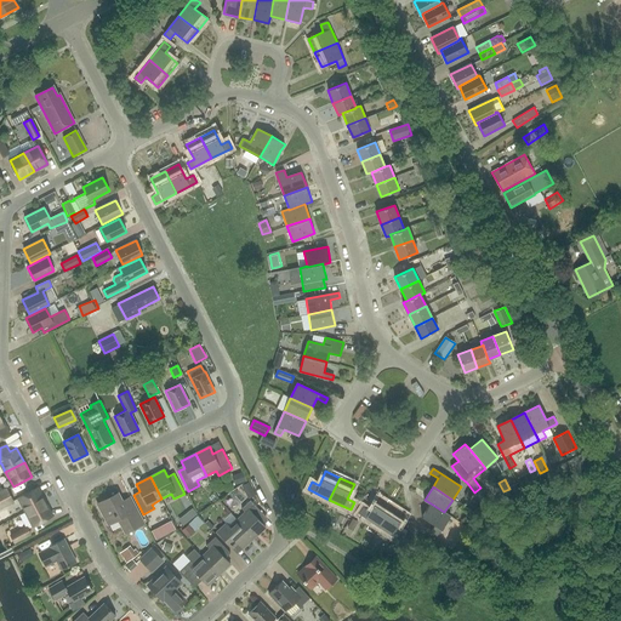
[(27,512),(45,502),(38,488),(18,497),(27,512)]
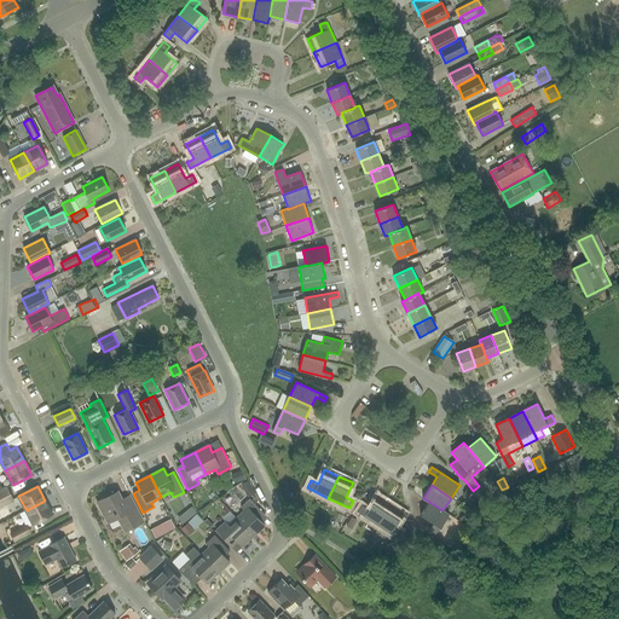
[(125,532),(144,522),(129,496),(122,501),(117,492),(97,503),(108,524),(117,519),(125,532)]
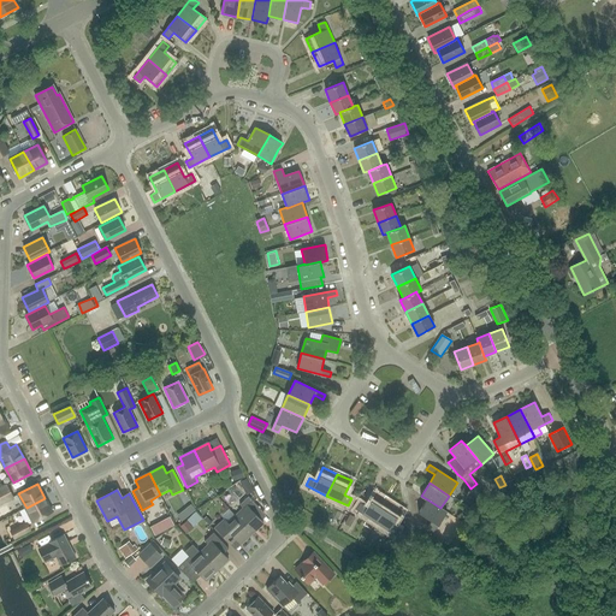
[(0,496),(0,505),(13,499),(10,491),(0,496)]
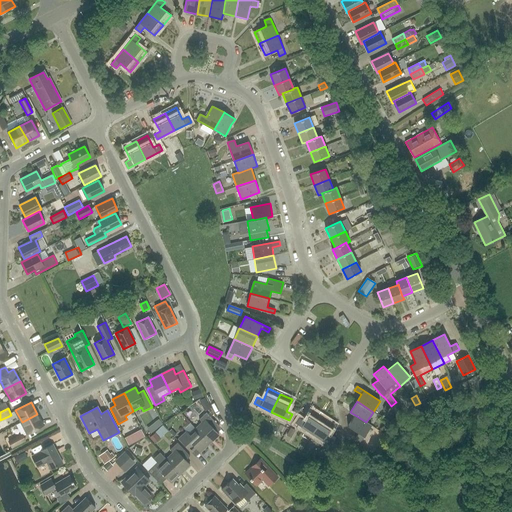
[(299,418),(296,423),(312,434),(323,417),(312,410),(305,421),(299,418)]
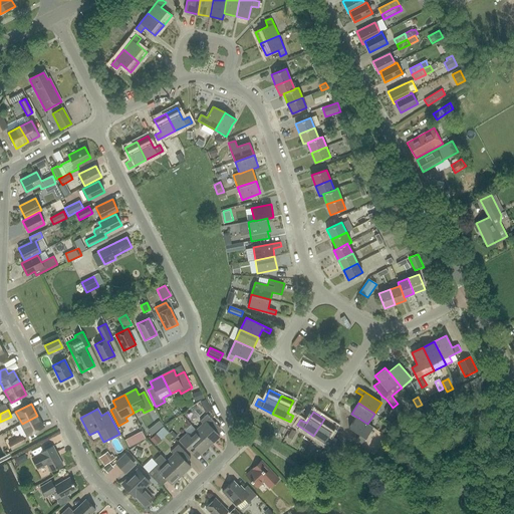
[(196,431),(211,445),(220,436),(216,432),(221,428),(207,414),(200,421),(203,424),(196,431)]
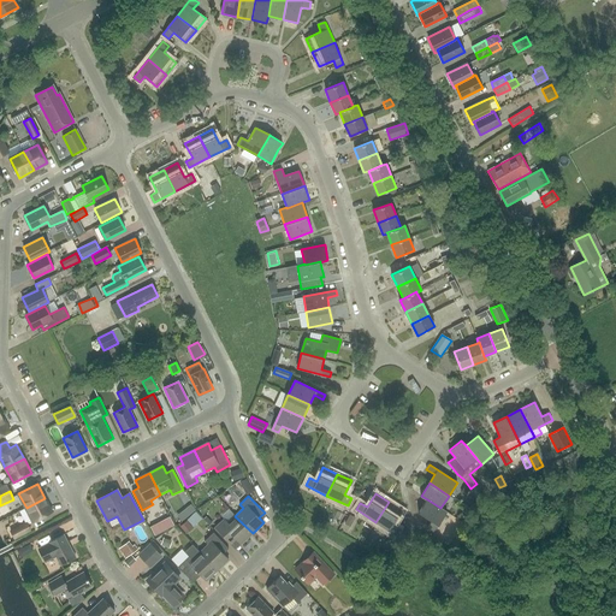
[(34,522),(52,513),(45,498),(27,508),(34,522)]
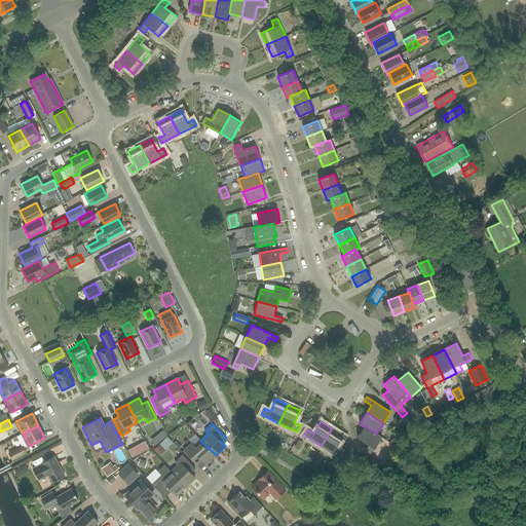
[(381,437),(376,434),(365,426),(358,438),(369,445),(365,450),(371,454),(381,437)]
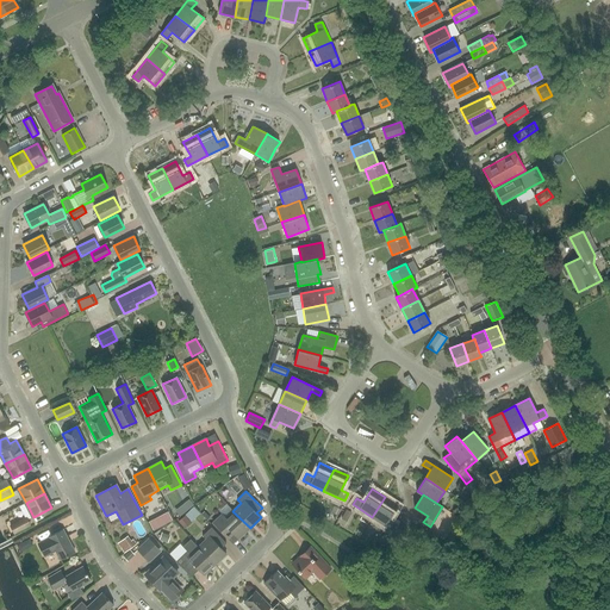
[(385,497),(372,517),(391,529),(390,531),(396,536),(402,527),(388,518),(398,505),(385,497)]
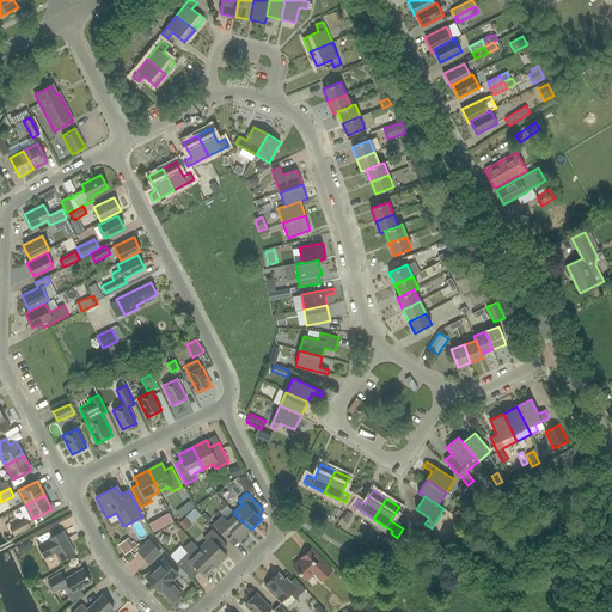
[(350,507),(343,519),(350,524),(357,512),(350,507)]
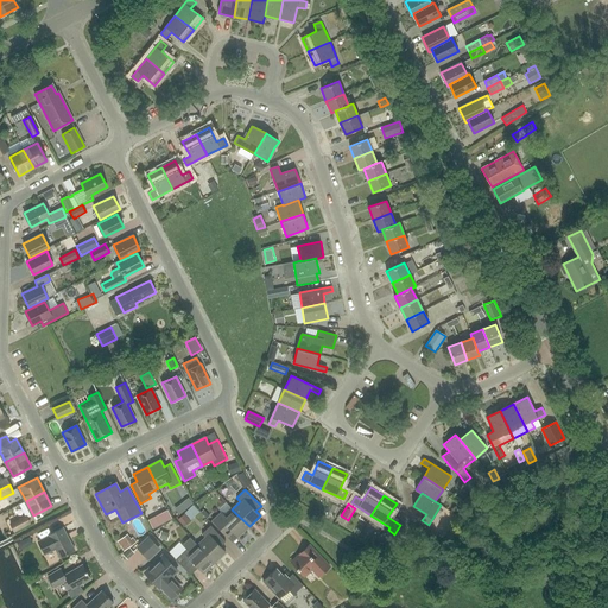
[(170,508),(150,518),(154,527),(175,518),(170,508)]
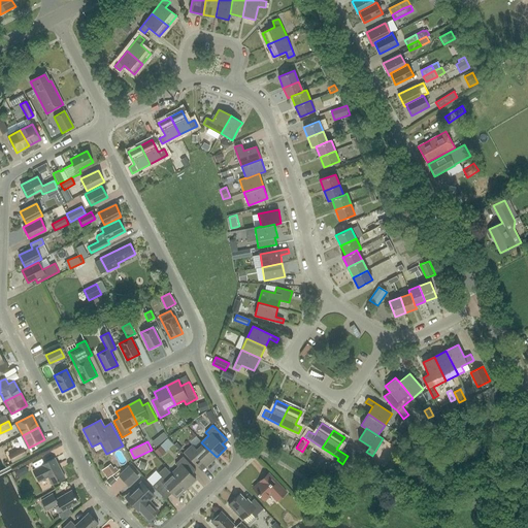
[(206,466),(217,457),(201,442),(195,449),(192,446),(185,452),(198,466),(202,462),(206,466)]
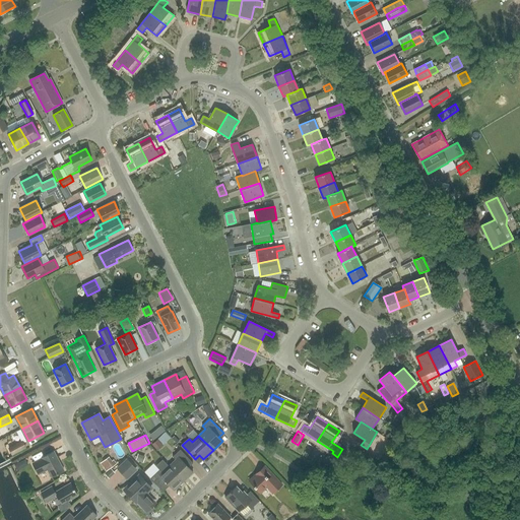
[(158,440),(152,445),(157,451),(164,446),(158,440)]
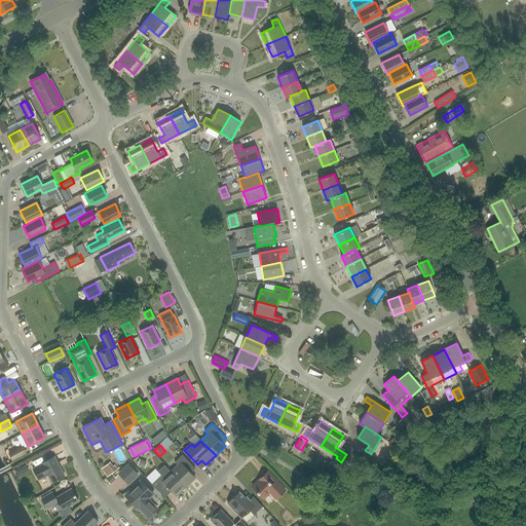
[(24,447),(9,454),(12,459),(26,452),(24,447)]
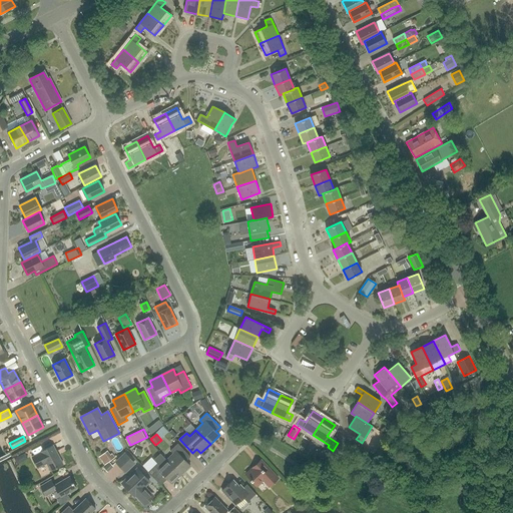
[(186,461),(190,457),(177,444),(170,451),(173,454),(166,460),(181,475),(190,466),(186,461)]
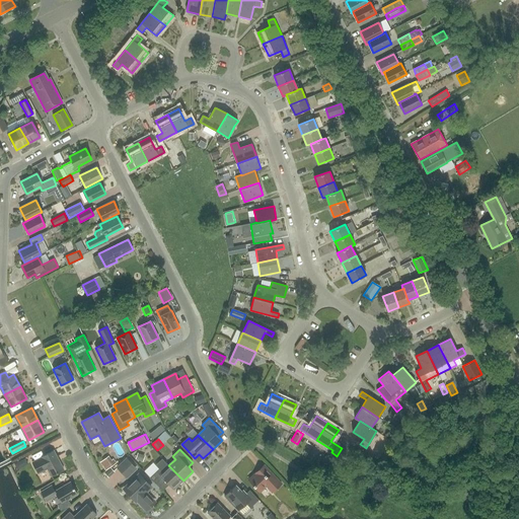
[(64,469),(54,450),(32,462),(38,473),(48,468),(51,476),(64,469)]
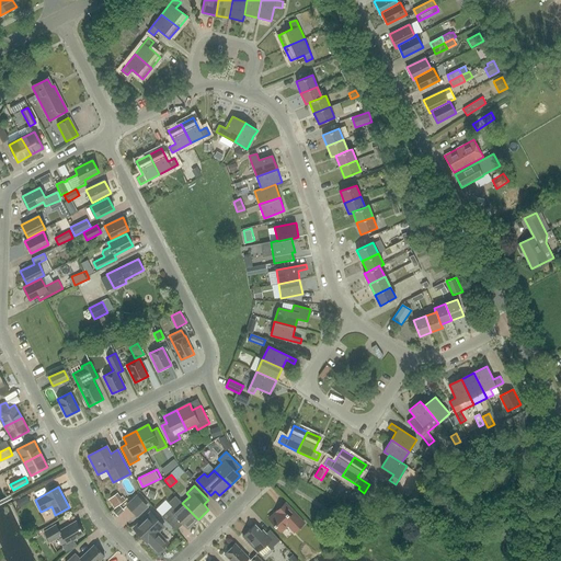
[(121,497),(117,493),(109,500),(115,508),(126,501),(123,496),(121,497)]
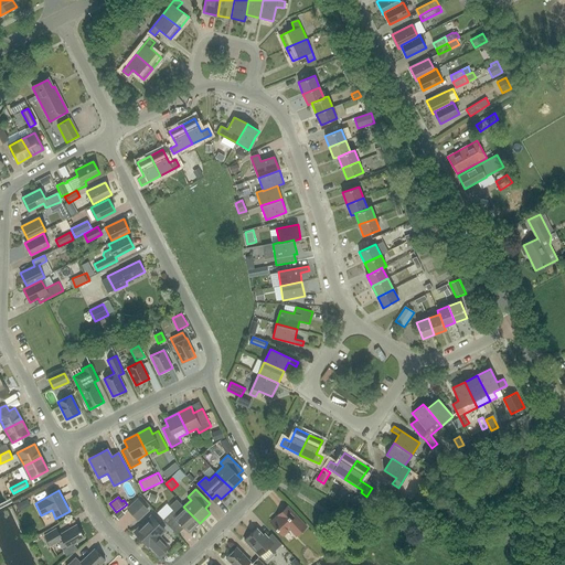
[(414,511),(419,504),(409,498),(405,504),(414,511)]
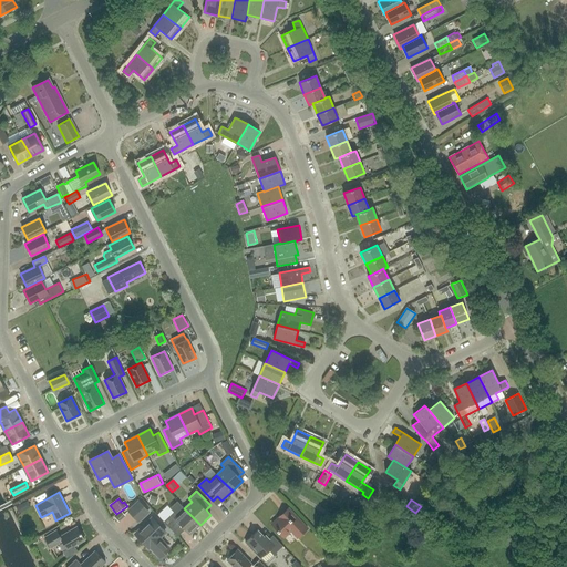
[(16,506),(19,513),(31,507),(28,501),(16,506)]
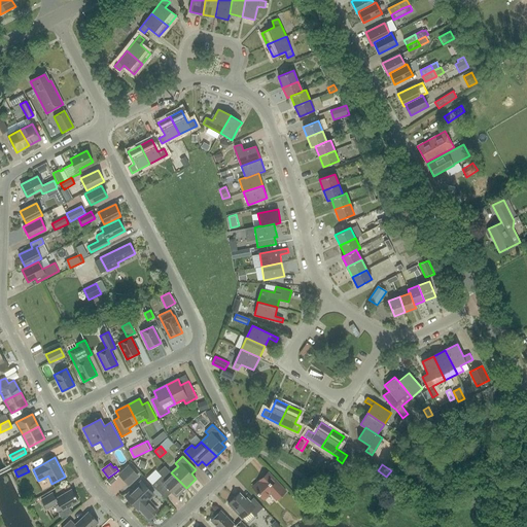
[(129,487),(139,477),(129,465),(118,476),(129,487)]
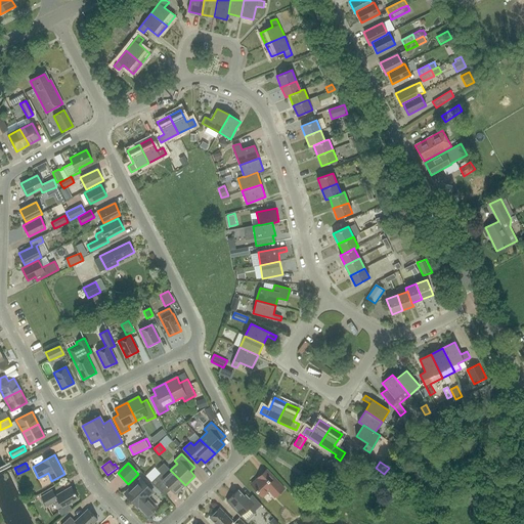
[(185,485),(170,470),(165,464),(158,470),(161,473),(151,482),(164,495),(171,489),(175,494),(185,485)]
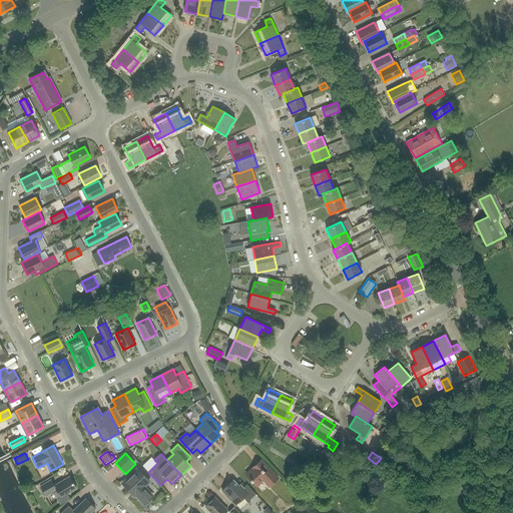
[(272,484),(279,478),(262,460),(251,468),(252,469),(246,475),(257,486),(266,478),(272,484)]
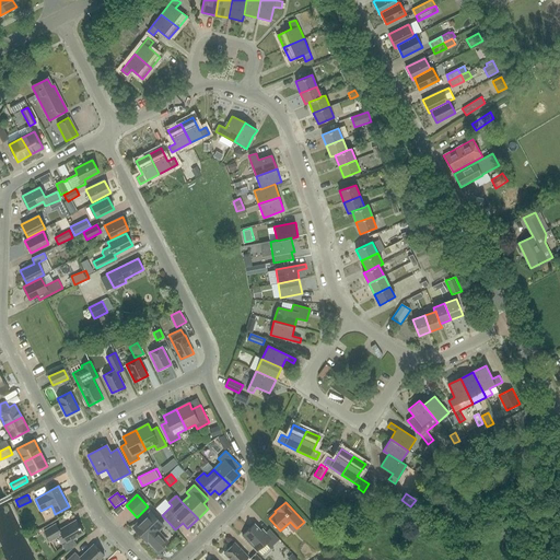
[(117,515),(124,510),(119,505),(113,511),(117,515)]
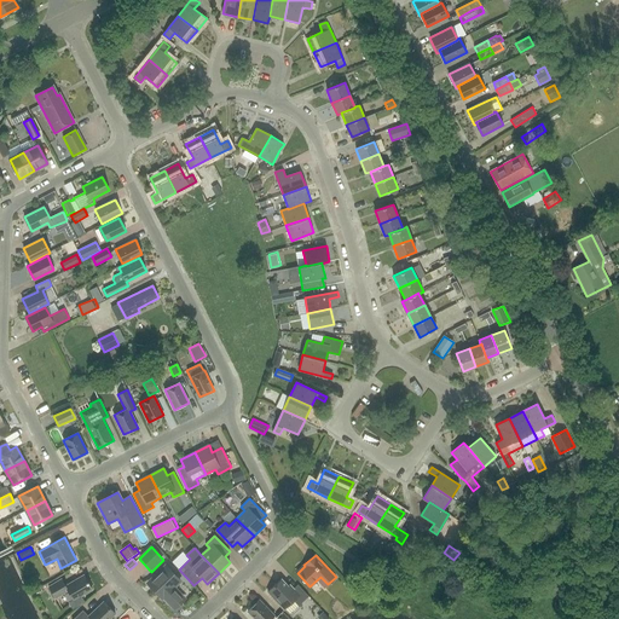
[(166,563),(146,583),(163,600),(174,611),(186,599),(177,588),(183,582),(166,563)]
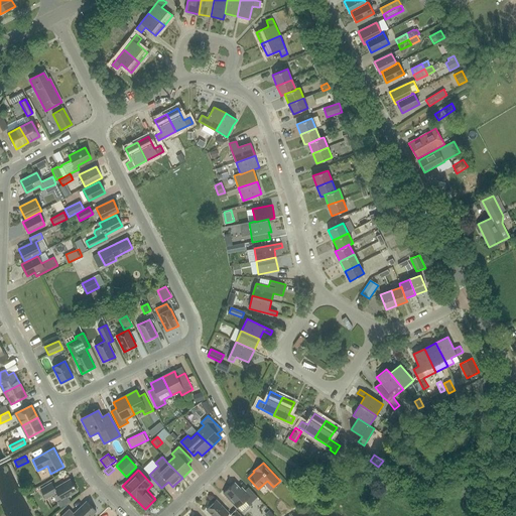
[(46,499),(56,492),(61,500),(57,502),(60,507),(71,501),(68,497),(77,491),(70,479),(54,488),(51,483),(40,489),(46,499)]
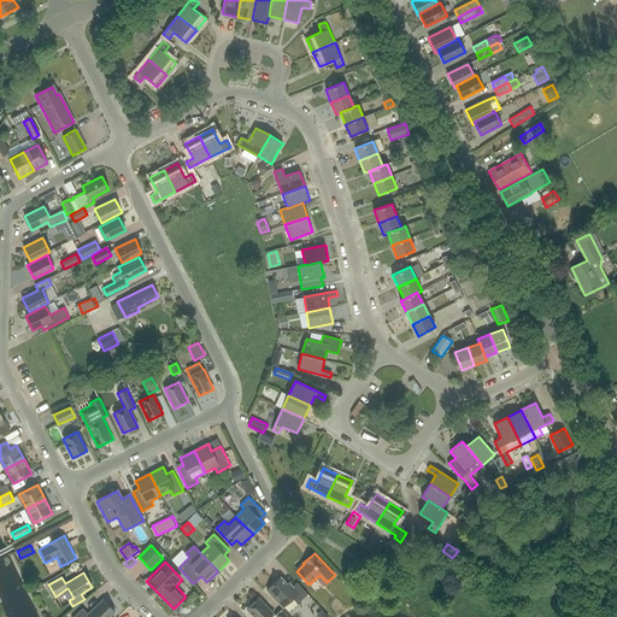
[(298,604),(307,594),(297,583),(291,588),(280,577),(266,589),(283,607),(293,599),(298,604)]
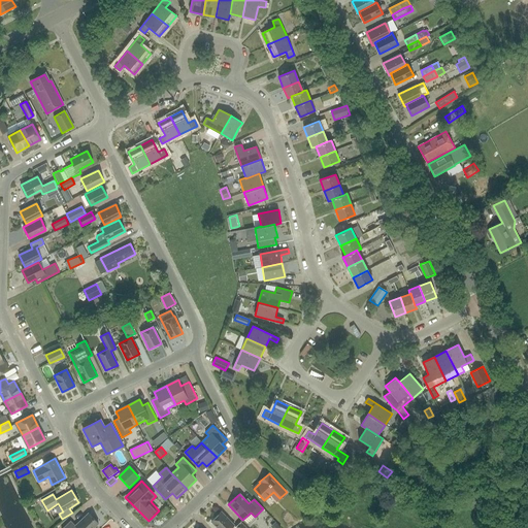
[(218,527),(231,527),(234,525),(221,512),(211,521),(218,527)]
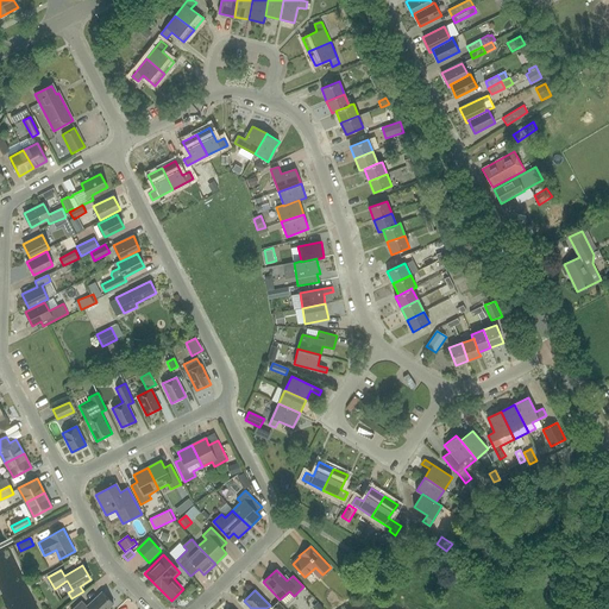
[(107,608),(113,604),(102,591),(87,607),(82,601),(73,608),(107,608)]
